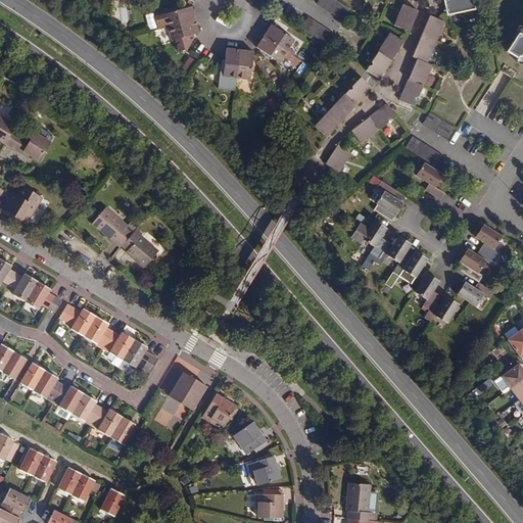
[(348,8),(335,0),(316,0),(315,3),(341,19),(348,8)]
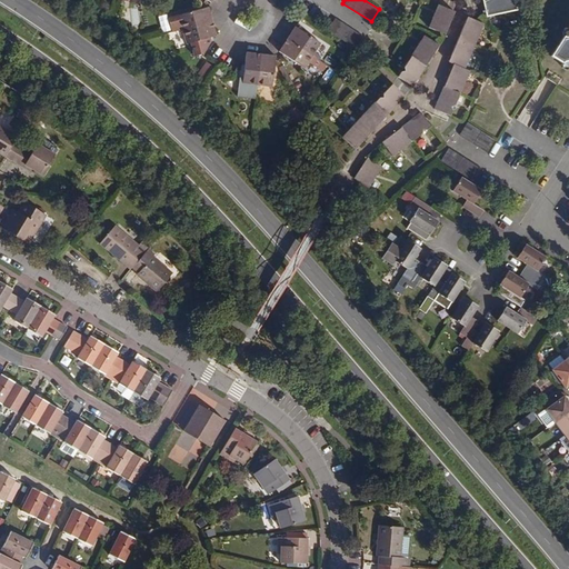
[(513,13),(509,0),(478,0),(482,20),(513,13)]
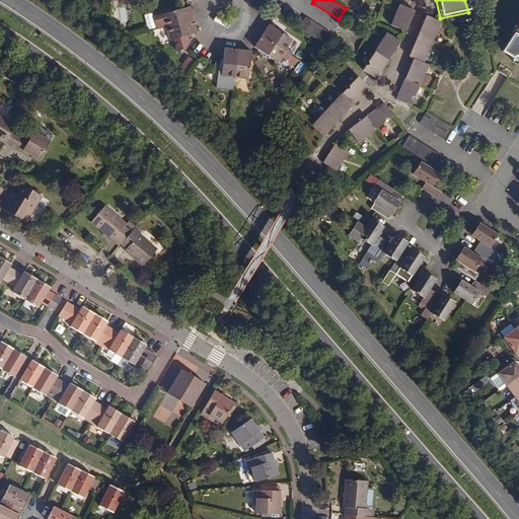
[(412,11),(397,6),(389,26),(403,32),(412,11)]
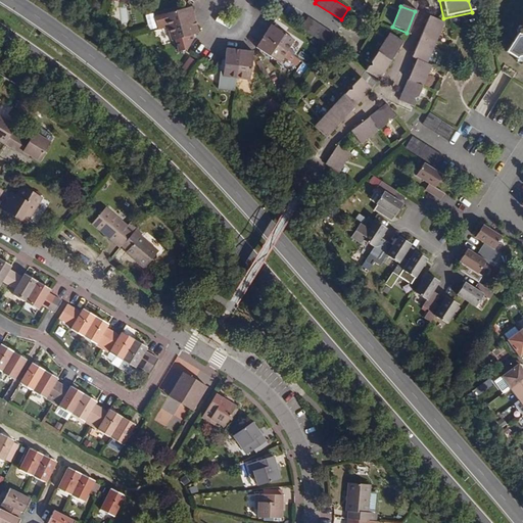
[(167,28),(193,20),(190,7),(187,8),(163,14),(165,24),(160,25),(161,29),(167,28)]
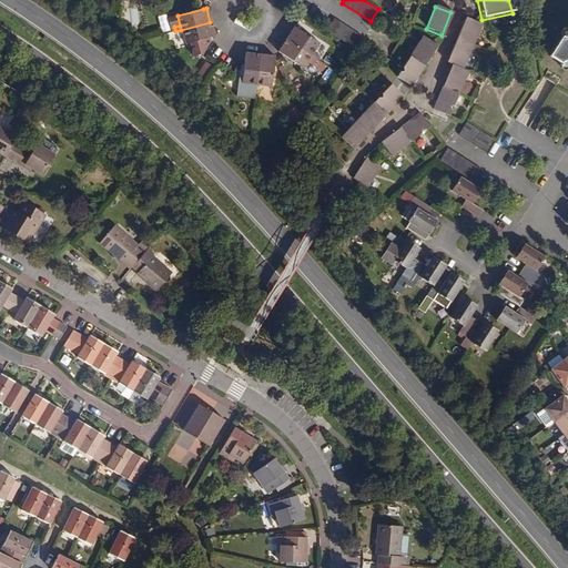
[(361,36),(333,17),(324,30),(352,48),(353,48),(361,36)]
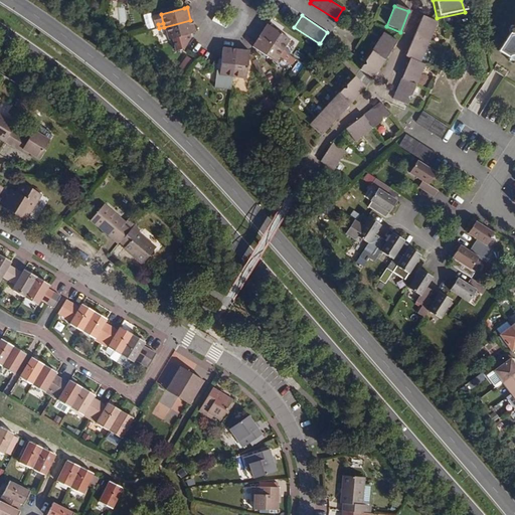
[(435,23),(420,17),(403,57),(407,58),(390,100),(404,106),(422,65),(417,63),(435,23)]
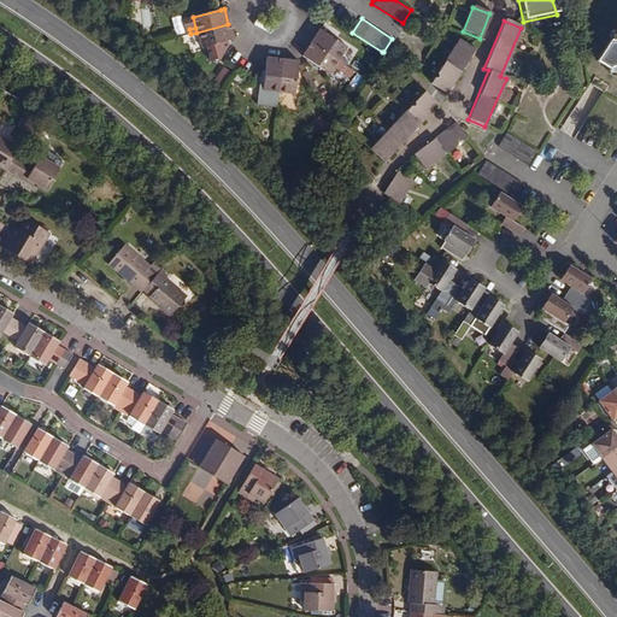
[(233,39),(228,24),(197,33),(200,47),(227,41),(233,39)]
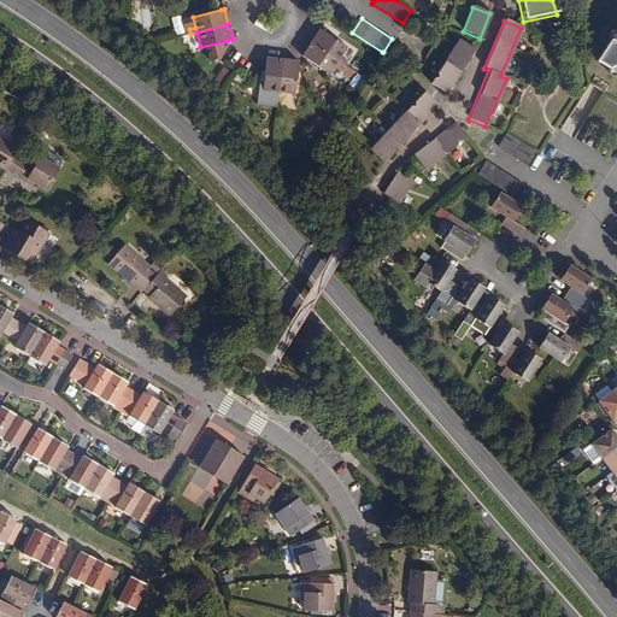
[(616,24),(594,63),(616,78),(616,24)]
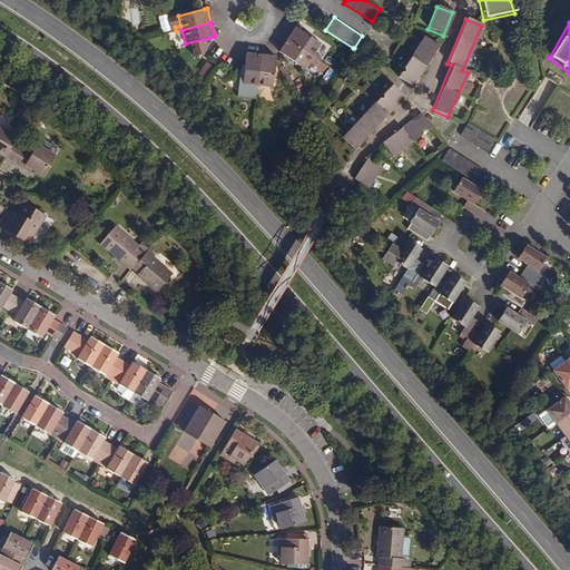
[(286,40),(311,57),(316,60),(318,57),(313,53),(320,43),(297,29),(295,27),(286,40)]
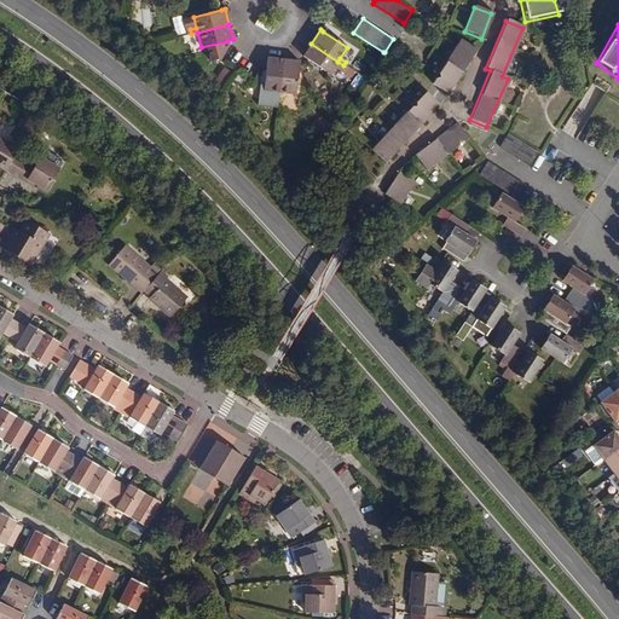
[(475,50),(460,40),(432,84),(447,94),(475,50)]
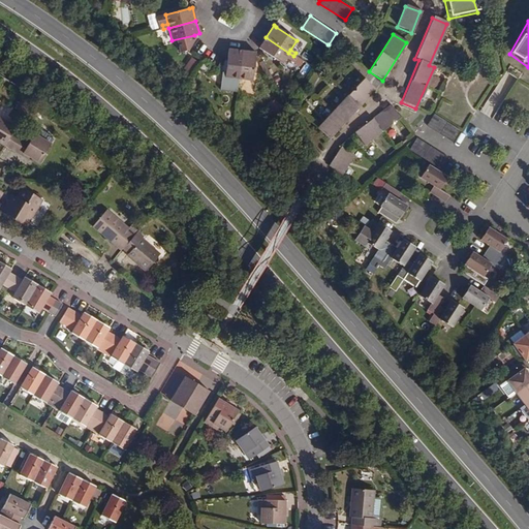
[(288,53),(266,37),(258,49),(263,52),(281,64),(288,53)]
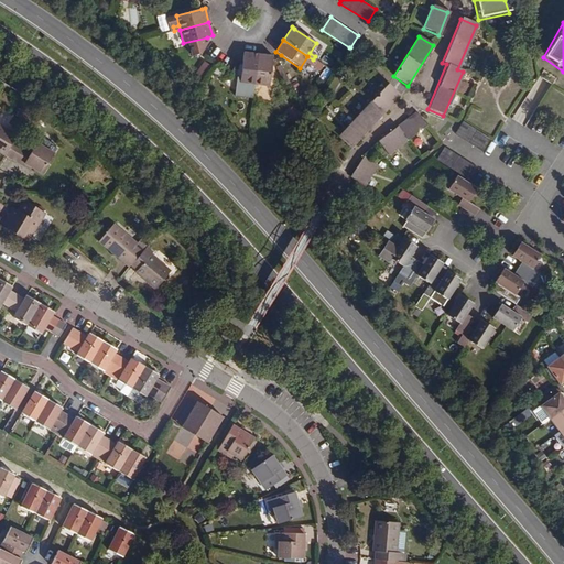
[(252,89),(253,84),(257,54),(242,52),(241,61),(240,77),(236,76),(234,96),(252,98),(252,89)]
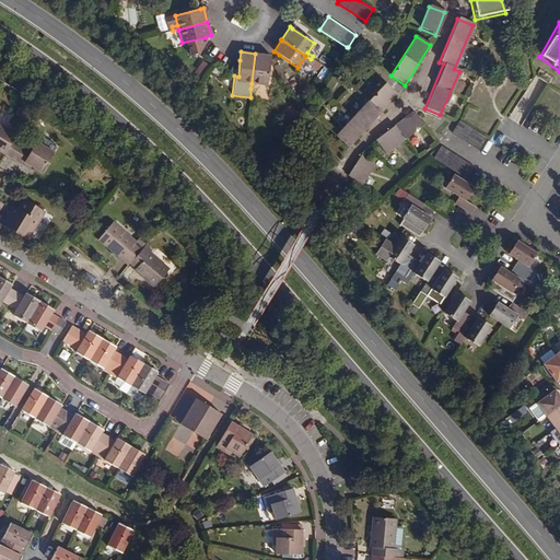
[(252,83),(267,84),(270,58),(270,56),(255,54),(252,83)]
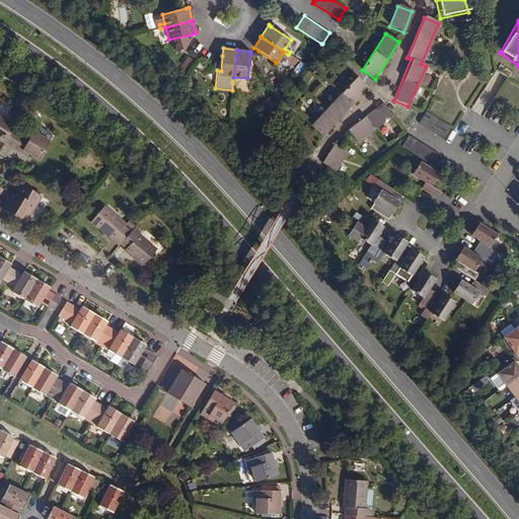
[(193,60),(190,57),(182,69),(186,71),(193,60)]
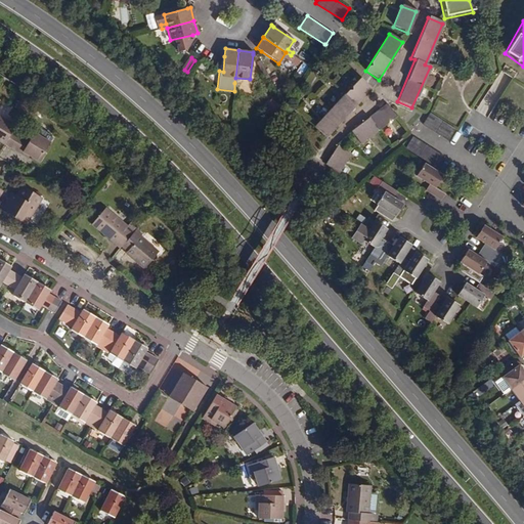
[(373,89),(360,78),(314,126),(326,137),(373,89)]
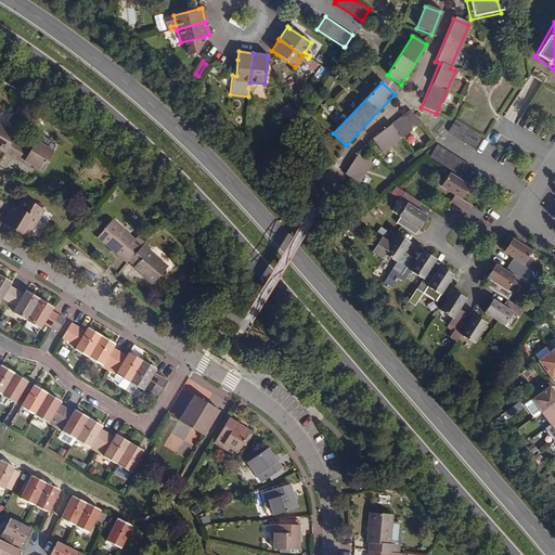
[(420,125),(409,112),(371,140),(382,153),(420,125)]
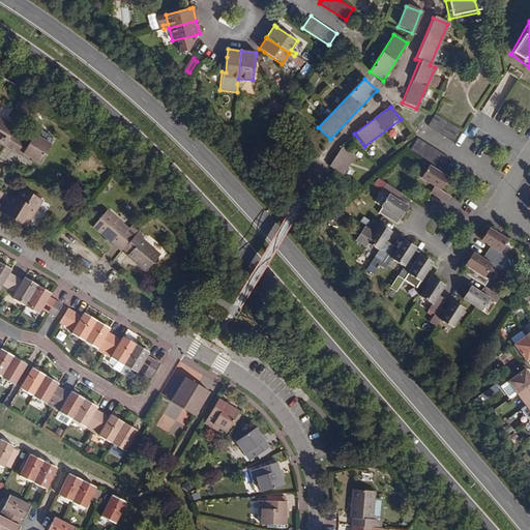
[(462,131),(436,115),(428,126),(454,144),(462,131)]
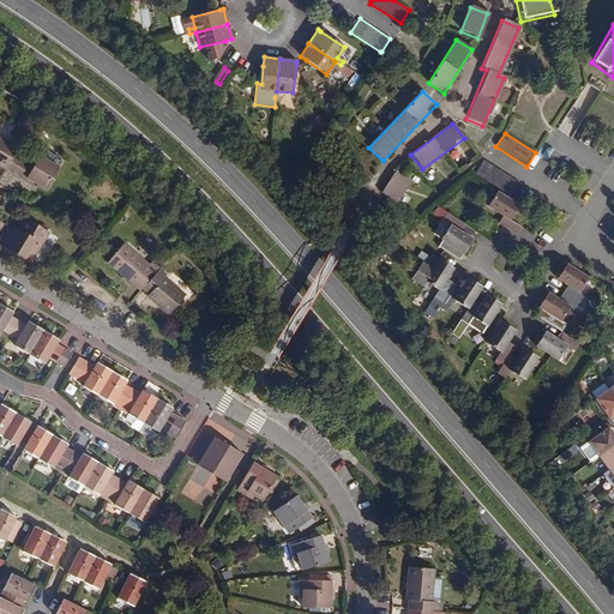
[(0,166),(4,169),(13,154),(18,146),(0,136),(0,166)]
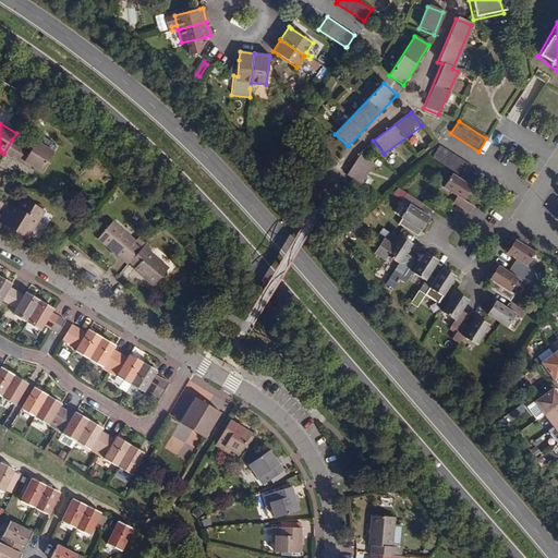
[(495,130),(489,141),(498,145),(504,134),(495,130)]
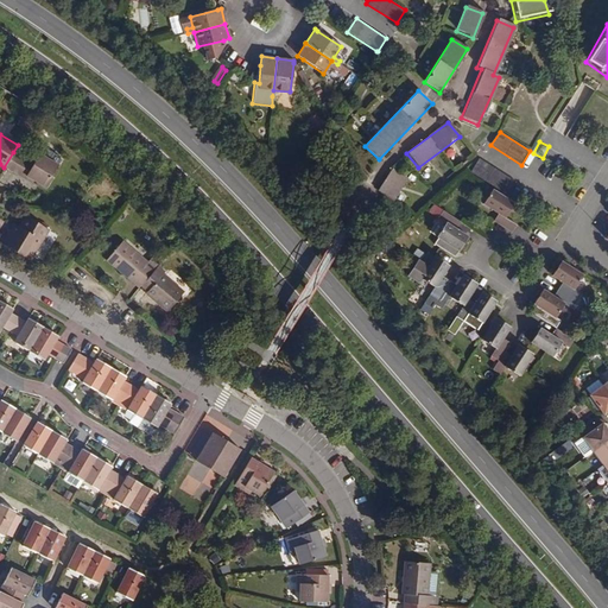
[(58,165),(39,154),(38,156),(18,145),(13,152),(4,168),(17,175),(21,166),(29,171),(26,176),(35,181),(45,187),(58,165)]
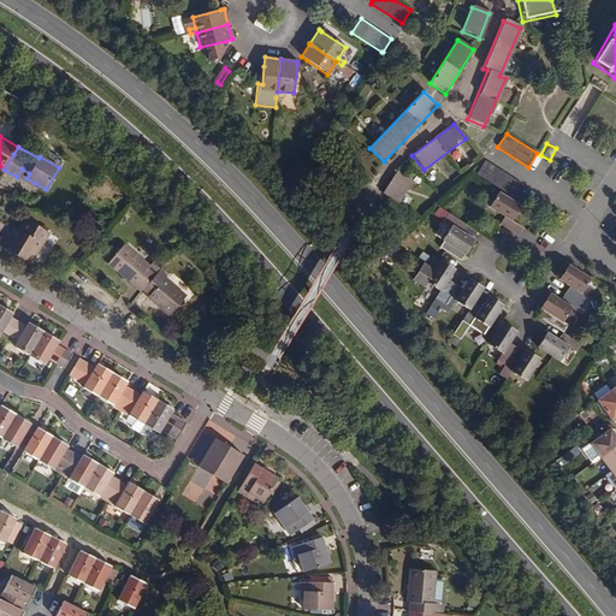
[(525,187),(486,161),(477,176),(515,200),(525,187)]
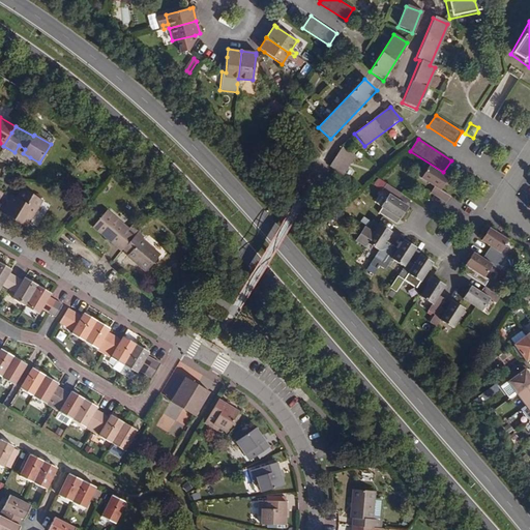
[(23,153),(25,149),(19,145),(15,152),(21,156),(28,160),(30,157),(23,153)]
